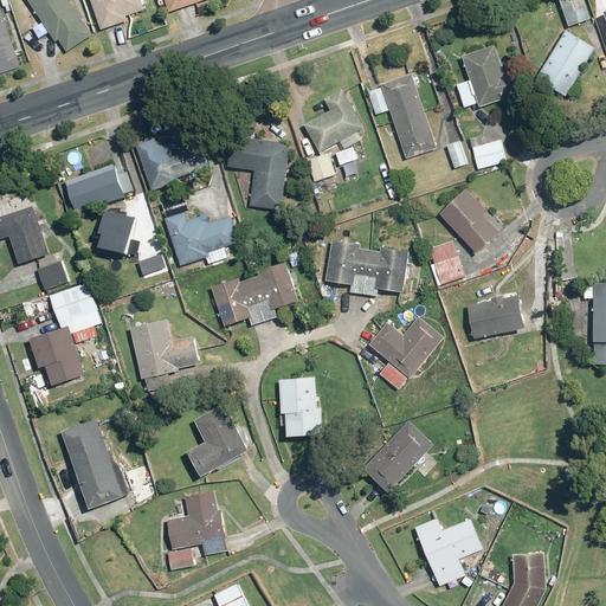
[(91,34),(69,0),(28,0),(56,43),(59,40),(65,51),(91,34)]
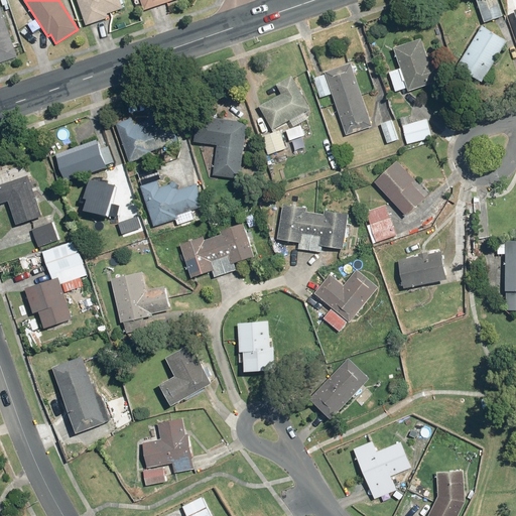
[(120,0),(77,0),(86,26),(109,19),(108,14),(123,9),(120,0)]
